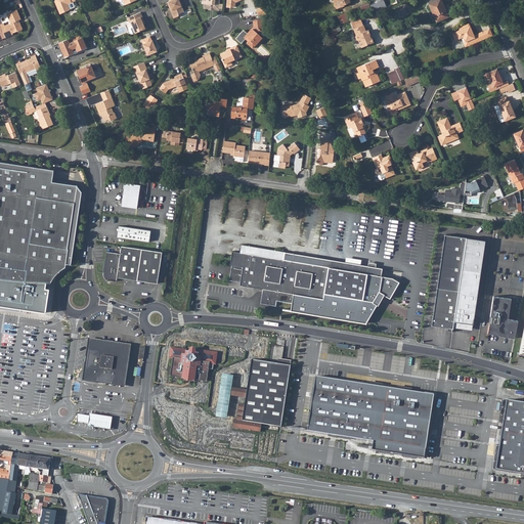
[(70,10),(68,4),(75,1),(75,0),(54,0),(54,1),(59,14),(70,10)]
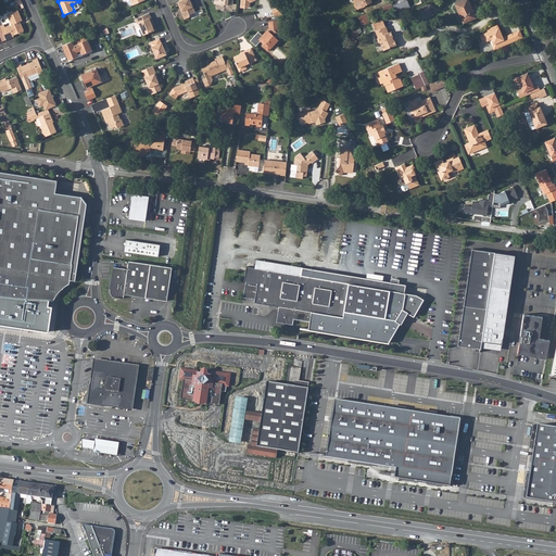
[(179,7),(181,11),(179,11),(184,20),(189,16),(190,14),(196,12),(189,0),(178,0),(179,1),(176,3),(178,7),(179,7)]
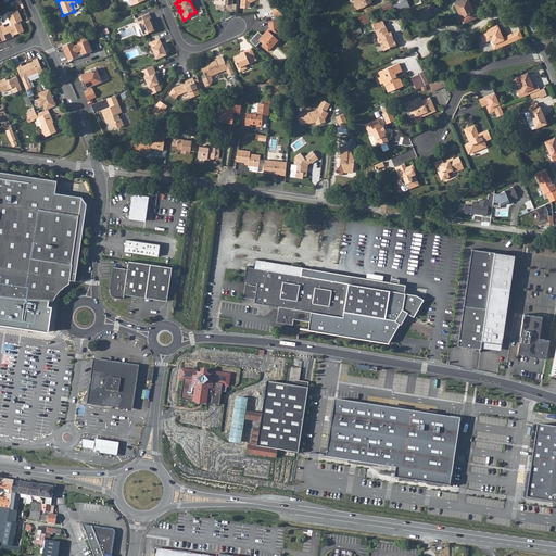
[(231,0),(213,0),(213,3),(215,3),(215,9),(222,9),(225,7),(226,9),(227,10),(231,10),(231,9),(231,3),(231,0)]
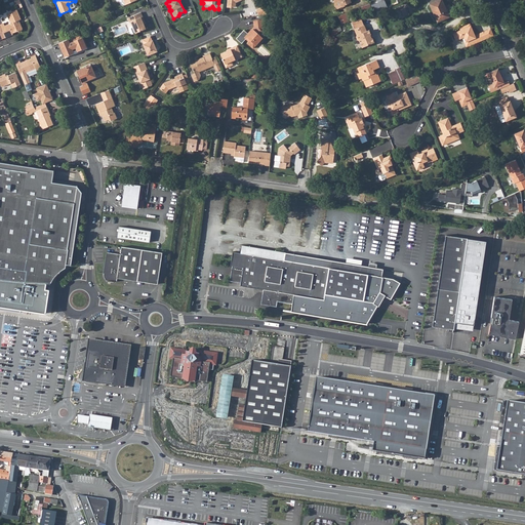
[(334,0),(334,6),(338,9),(346,6),(346,5),(352,2),(352,0),(334,0)]
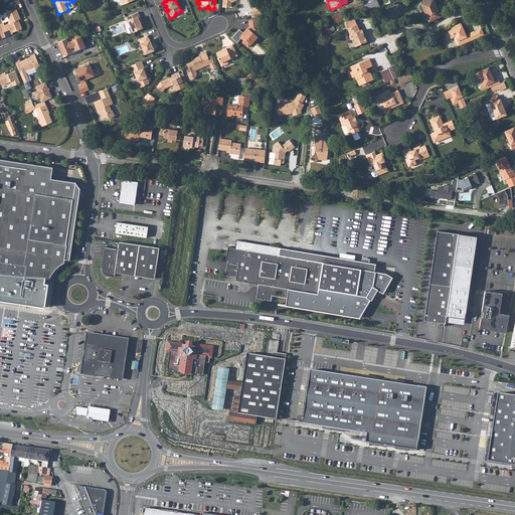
[(443,17),(435,0),(433,0),(423,3),(431,21),(443,17)]
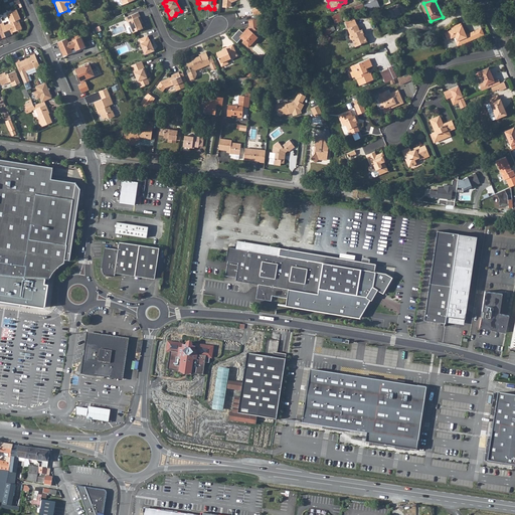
[(367,11),(375,8),(372,2),(364,5),(367,11)]
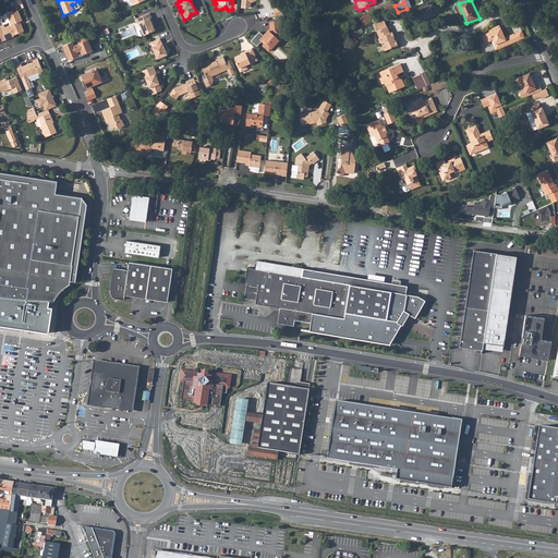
[(386,15),(396,11),(392,4),(383,8),(386,15)]
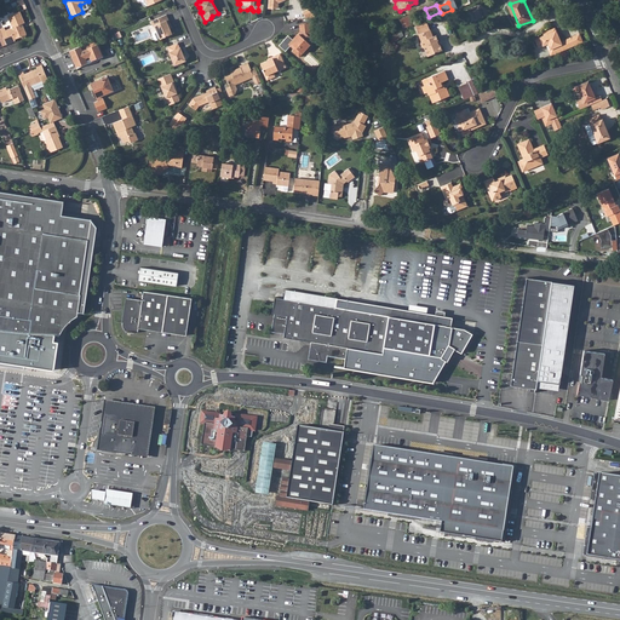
[(303,11),(305,17),(315,17),(313,12),(310,7),(303,11)]
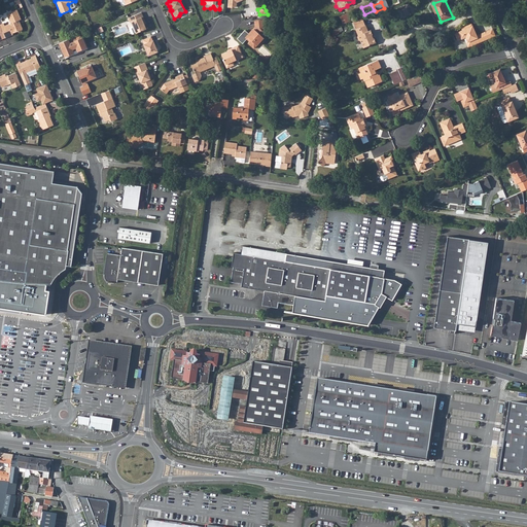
[(403,15),(403,18),(411,15),(411,13),(408,7),(397,11),(400,16),(403,15)]
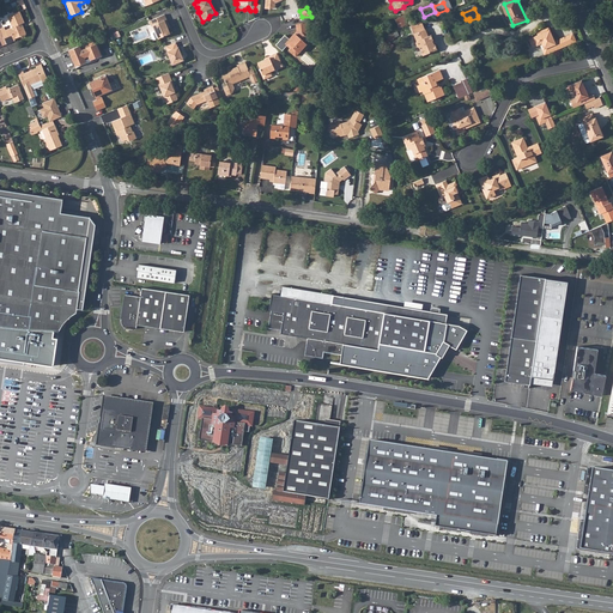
[(14,38),(13,37),(19,35),(20,36),(23,36),(24,35),(24,32),(20,25),(24,24),(20,17),(18,11),(6,16),(11,26),(5,29),(4,25),(0,26),(0,30),(2,35),(2,37),(6,36),(8,41),(14,38)]
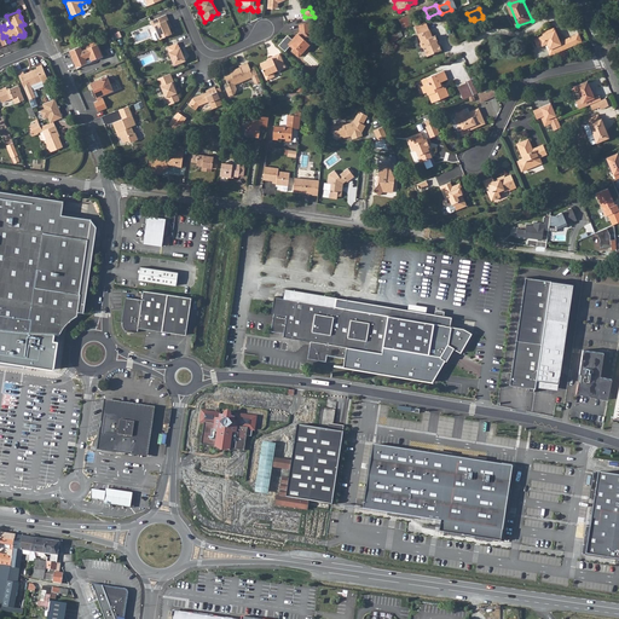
[(166,13),(150,21),(151,27),(152,25),(155,30),(151,33),(151,34),(154,41),(158,39),(171,34),(167,25),(168,25),(167,19),(168,19),(166,13)]
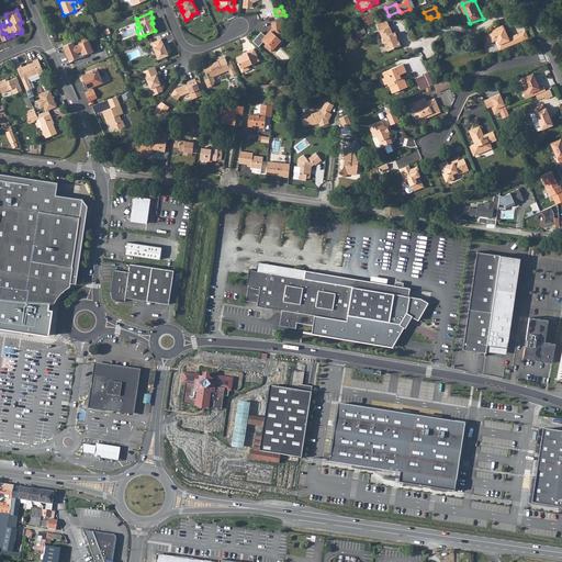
[(266,35),(265,34),(260,38),(265,43),(263,45),(270,51),(274,46),(274,43),(280,38),(281,40),(283,37),(283,35),(279,32),(282,30),(282,25),(281,21),(272,22),(272,29),(266,35)]
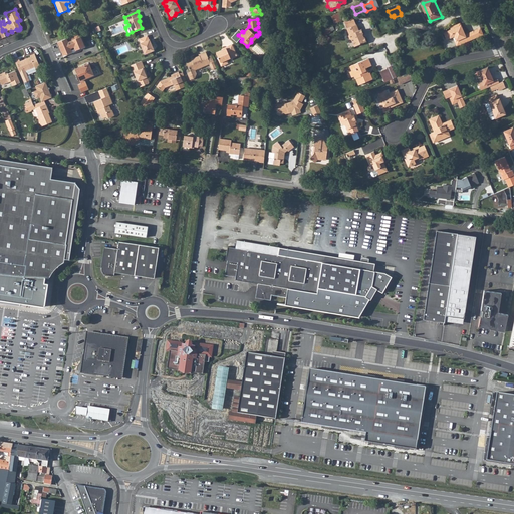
[(446,39),(449,40),(454,37),(456,42),(459,41),(461,45),(480,37),(477,30),(465,35),(460,24),(456,26),(457,28),(445,33),(444,35),(446,39)]
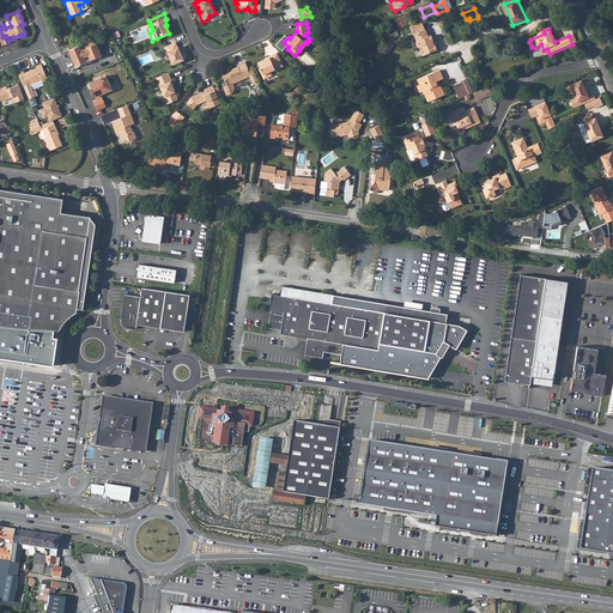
[(416,43),(418,48),(420,48),(424,56),(438,50),(436,47),(434,46),(432,42),(434,40),(431,36),(428,37),(425,31),(417,35),(414,35),(417,42),(416,43)]
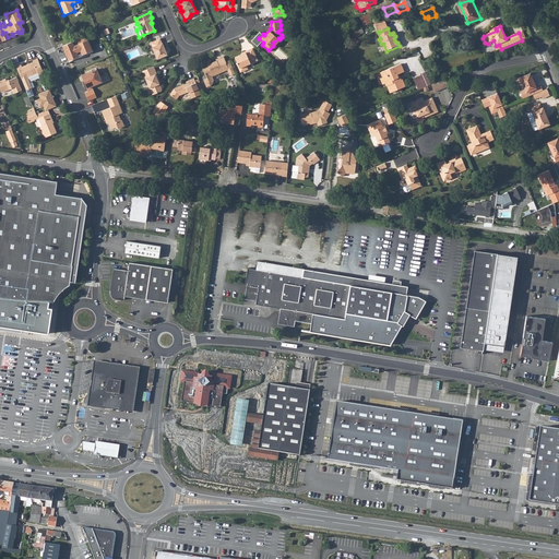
[(93,50),(90,39),(75,45),(74,42),(63,46),(70,60),(81,56),(79,52),(82,51),(83,55),(93,50)]
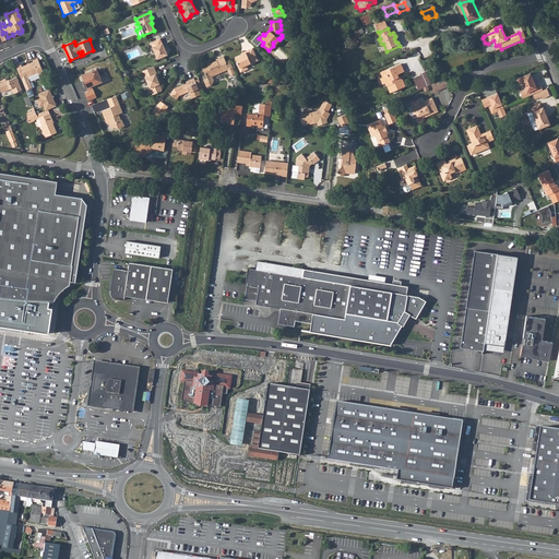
[(152,48),(156,59),(158,59),(161,59),(165,58),(165,56),(168,55),(163,43),(162,44),(159,39),(151,44),(153,48),(152,48)]
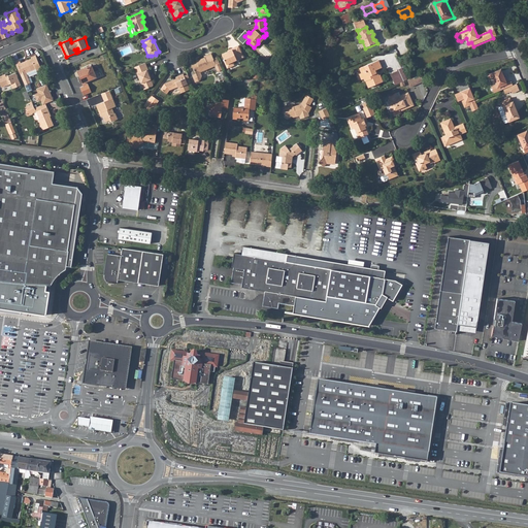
[(224,59),(223,59),(227,68),(234,65),(233,62),(237,60),(236,58),(242,56),(238,45),(231,47),(232,50),(228,52),(227,51),(222,54),(224,59)]
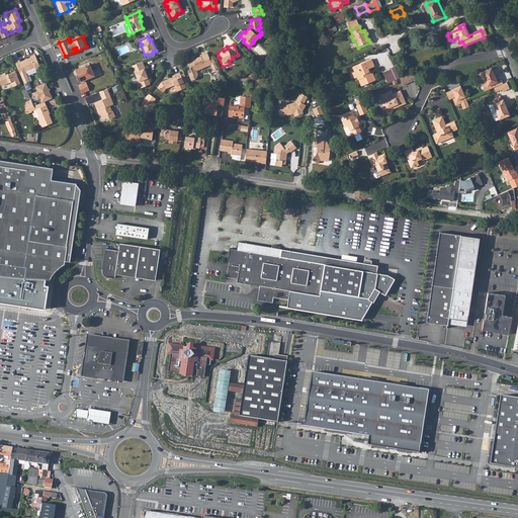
[(29,56),(15,62),(19,72),(23,82),(28,80),(24,70),(34,66),(34,68),(39,66),(34,53),(29,55),(29,56)]
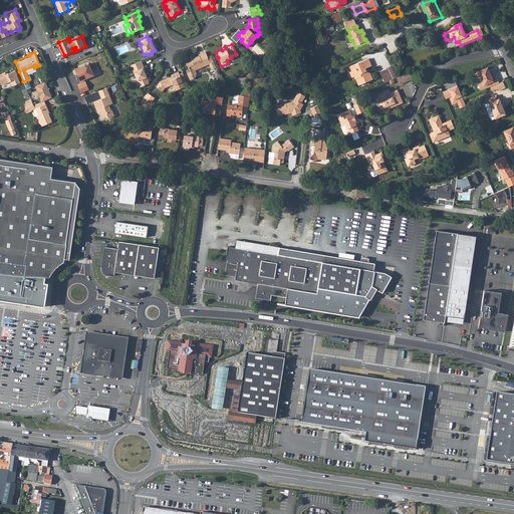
[(217,68),(211,55),(208,57),(206,52),(199,54),(200,56),(193,58),(194,59),(186,63),(190,72),(187,73),(190,80),(195,78),(197,74),(195,70),(210,64),(212,70),(217,68)]
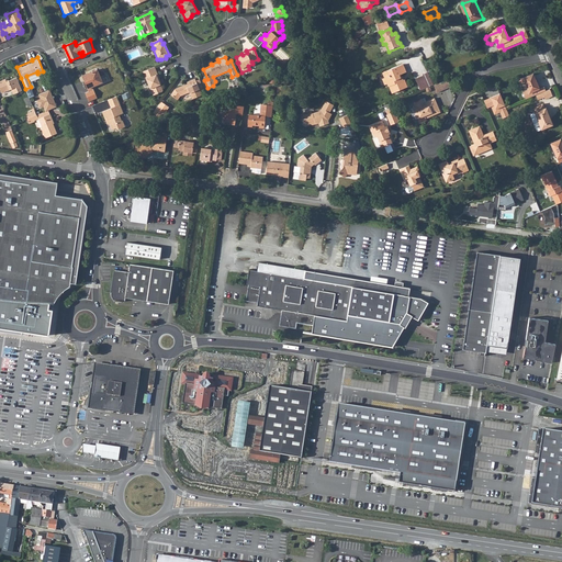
[(389,87),(391,87),(393,93),(407,88),(405,82),(404,83),(403,81),(400,82),(398,80),(402,79),(401,76),(406,74),(403,65),(388,71),(390,77),(385,78),(385,79),(383,82),(384,86),(388,85),(389,87)]
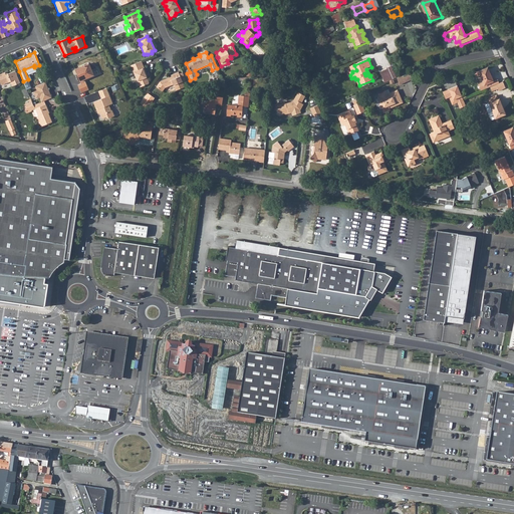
[(150,83),(147,77),(145,74),(147,73),(142,61),(132,65),(141,87),(150,83)]
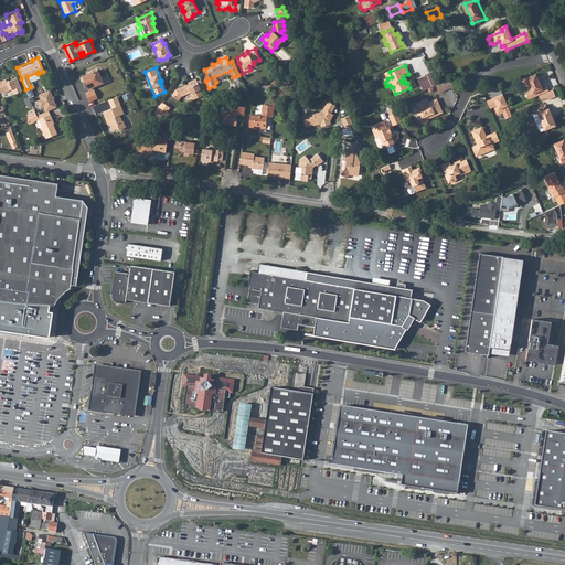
[(98,70),(83,76),(85,81),(83,82),(86,88),(88,87),(88,88),(109,80),(108,76),(107,76),(106,74),(100,76),(98,70)]
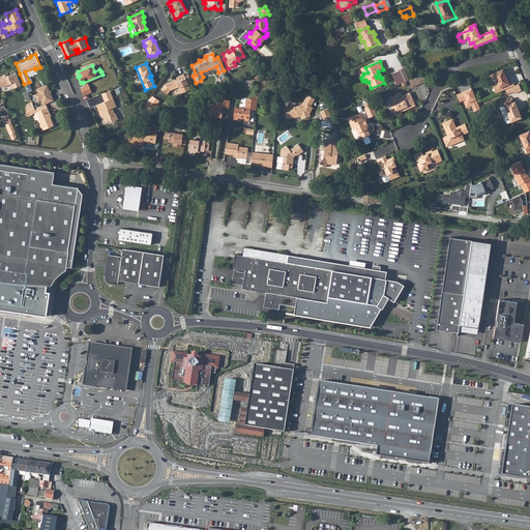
[(509,85),(503,70),(494,74),(500,89),(509,85)]
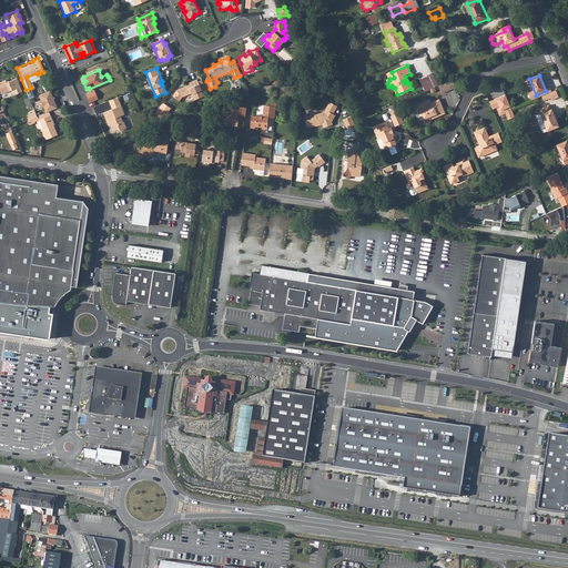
[(0,89),(1,92),(11,89),(13,93),(22,90),(17,77),(6,81),(4,79),(0,80),(0,89)]
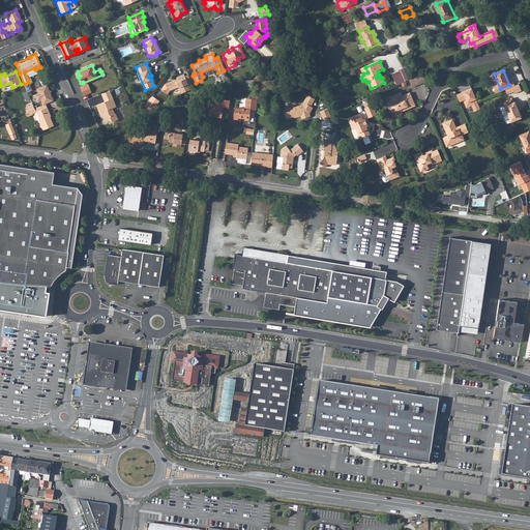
[(394,82),(403,79),(400,72),(392,76),(394,82)]
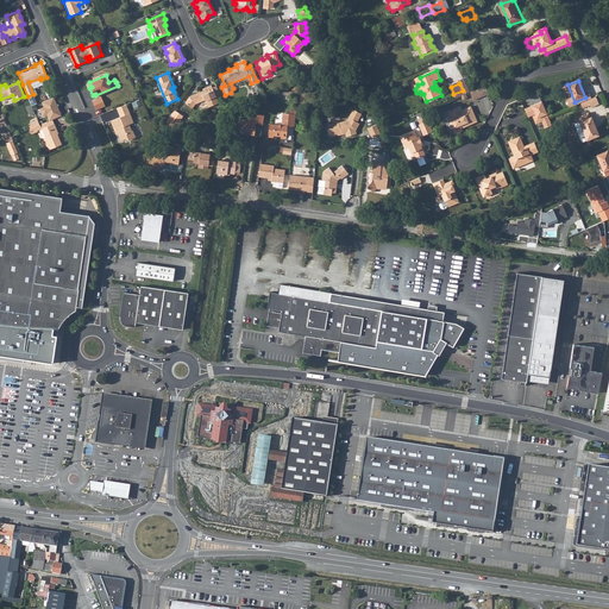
[(202,89),(203,92),(189,99),(186,105),(192,110),(195,105),(205,100),(208,107),(219,102),(217,98),(212,88),(212,86),(202,89)]
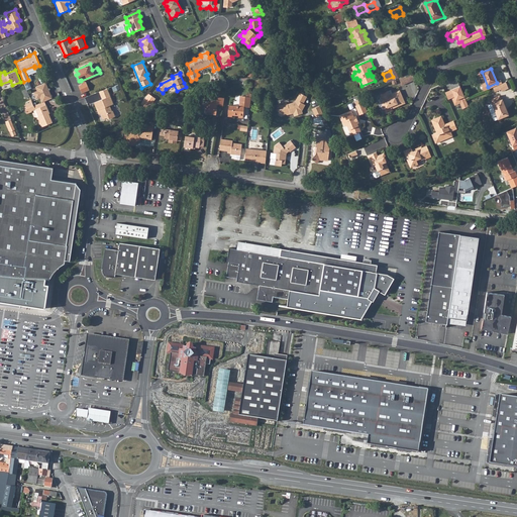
[(400,78),(403,85),(415,80),(412,73),(400,78)]
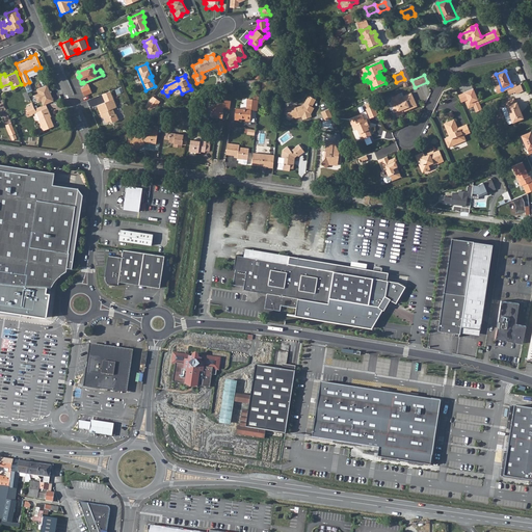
[(43,104),(45,103),(48,101),(46,98),(48,97),(47,94),(49,92),(50,91),(51,89),(49,88),(46,83),(35,87),(37,91),(33,94),(36,100),(40,99),(43,104)]
